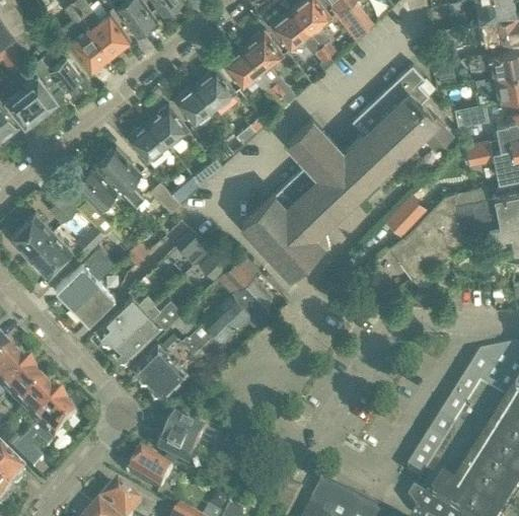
[(0,0),(0,49),(11,42),(15,39),(14,39),(31,26),(12,0),(0,0)]
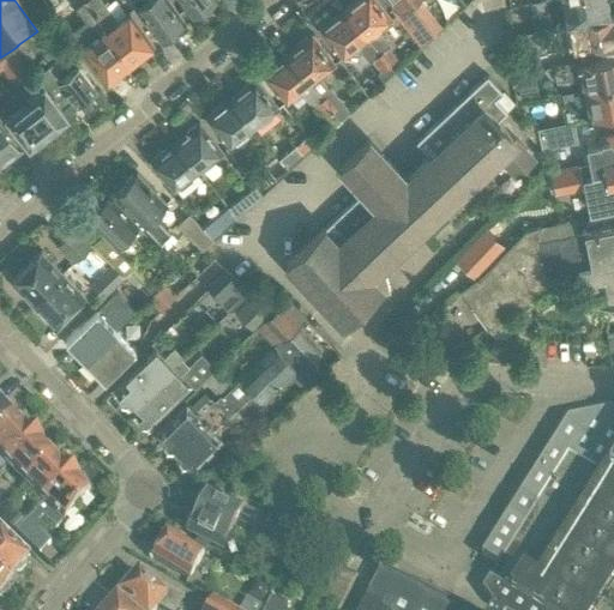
[(100,0),(90,0),(85,4),(130,65),(138,58),(142,58),(149,53),(149,50),(152,47),(128,13),(116,23),(100,0)]
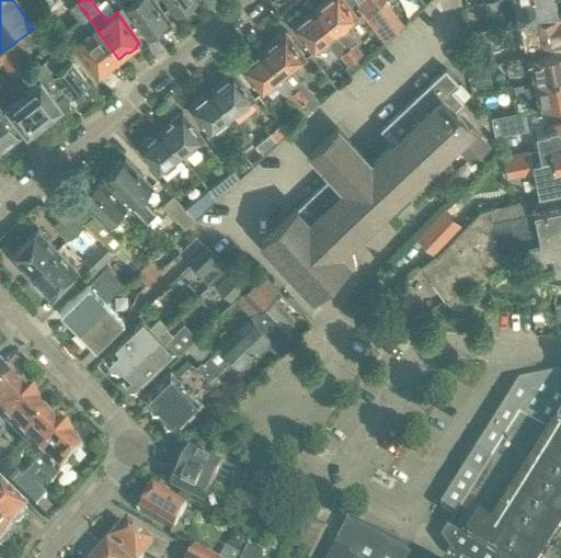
[(132,0),(113,0),(121,10),(124,8),(147,37),(156,30),(159,31),(163,26),(163,23),(168,21),(151,0),(132,0)]
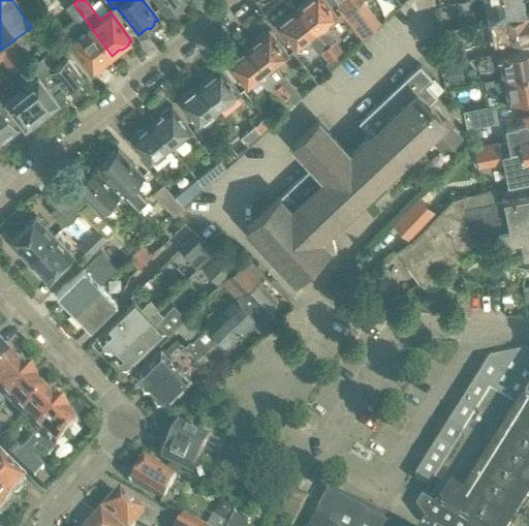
[(153,0),(164,16),(166,14),(164,11),(168,8),(172,10),(180,4),(178,2),(180,0),(183,0),(185,1),(185,0),(153,0)]
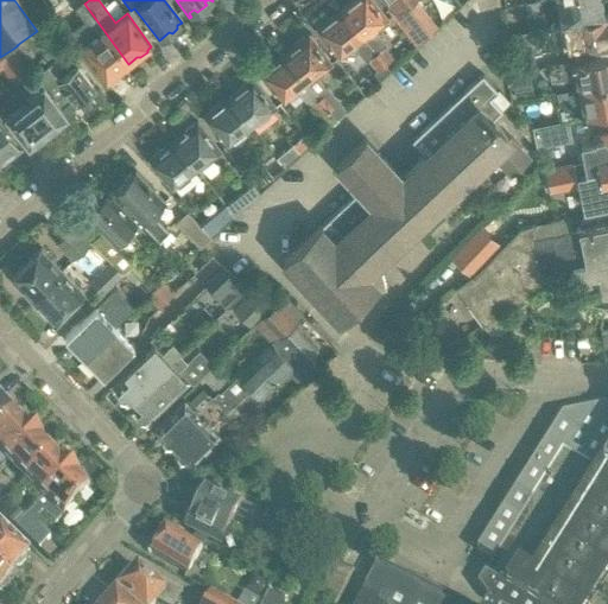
[(377,56),(384,50),(387,48),(374,33),(388,21),(371,0),(354,0),(341,11),(365,40),(377,56)]
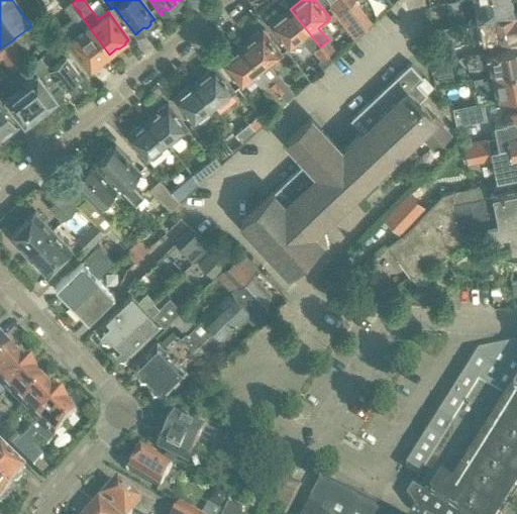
[(325,0),(333,9),(331,11),(354,39),(372,25),(360,11),(351,0),(325,0)]
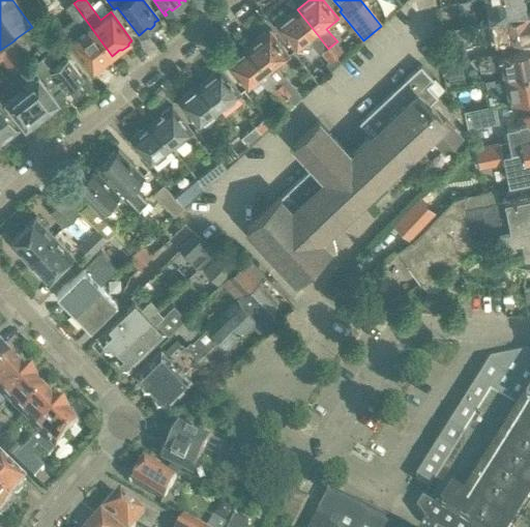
[(415,12),(435,7),(433,0),(409,0),(407,3),(415,12)]
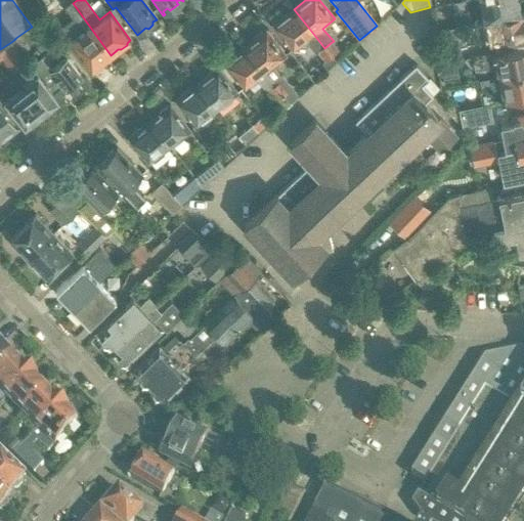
[(485,25),(520,17),(516,0),(483,0),(476,2),(478,10),(482,10),(485,25)]
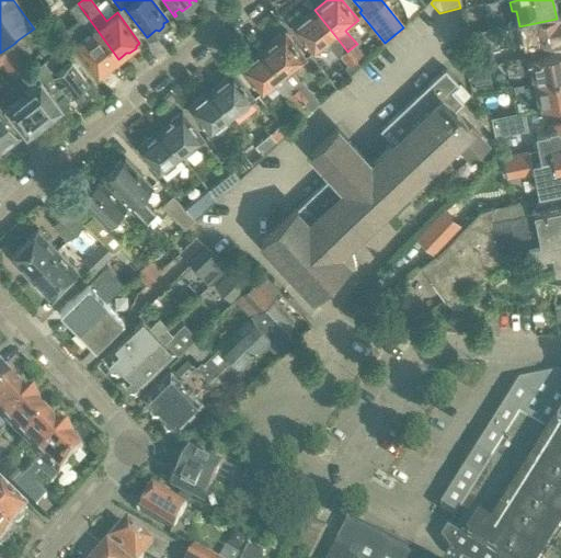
[(118,59),(78,3),(69,10),(86,32),(87,31),(89,35),(76,45),(98,76),(100,73),(103,73),(109,69),(110,67),(118,59)]
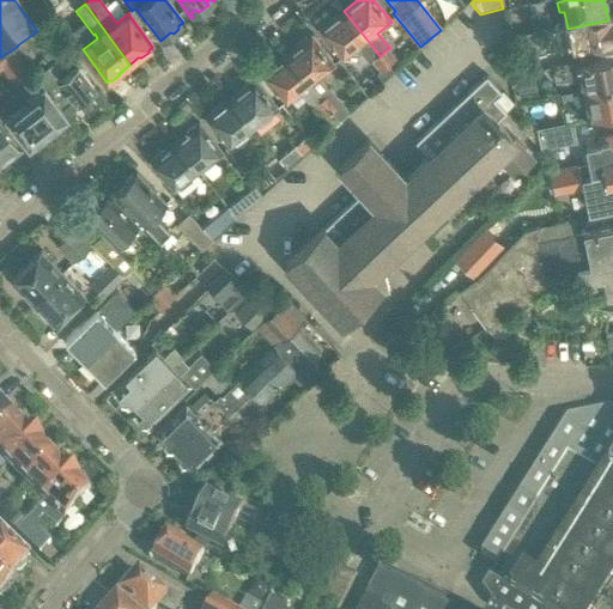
[(532,20),(544,18),(540,5),(528,7),(532,20)]
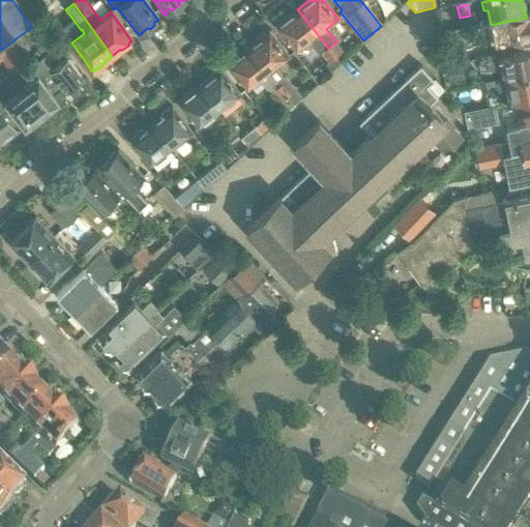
[(328,49),(318,35),(297,9),(276,26),(297,52),(307,44),(318,56),(321,54),(328,49)]
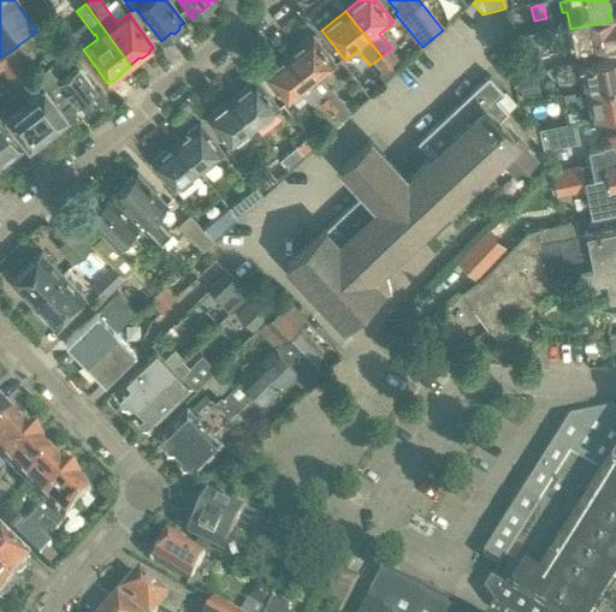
[(568,54),(615,45),(615,19),(611,21),(570,29),(567,30),(568,35),(564,36),(568,54)]
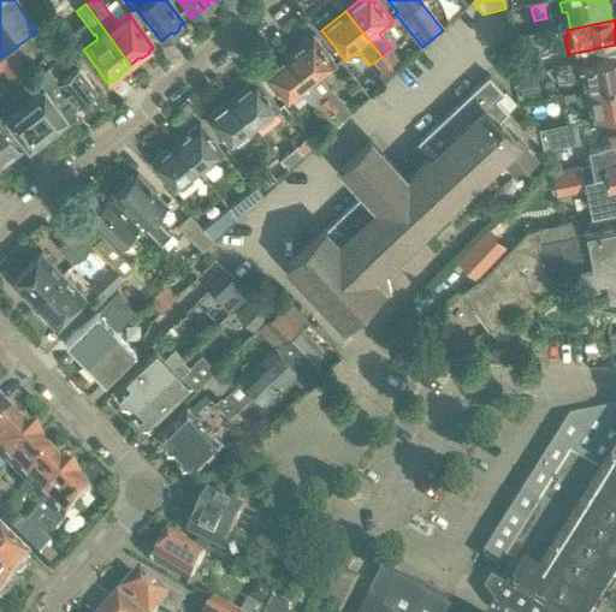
[(543,34),(515,39),(520,64),(549,58),(543,34)]
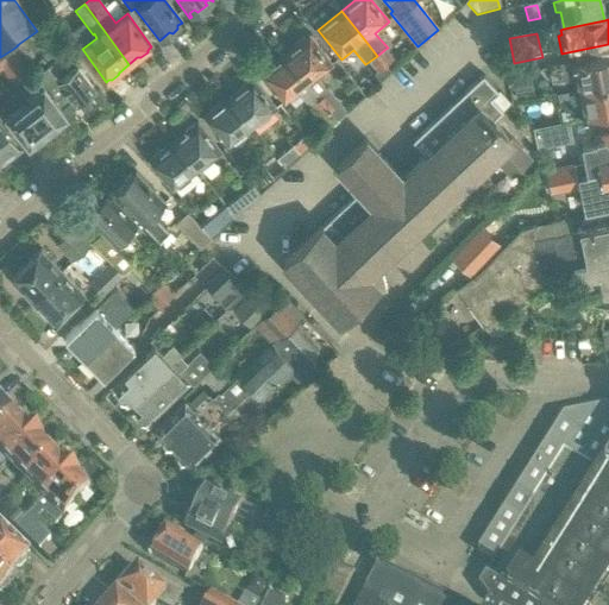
[(326,90),(316,79),(332,67),(309,37),(286,55),(308,84),(338,121),(346,113),(327,89),(326,90)]
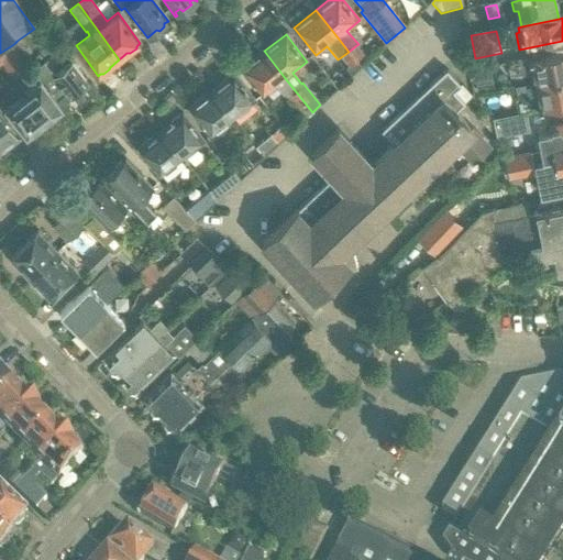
[(12,45),(0,53),(0,67),(2,66),(13,80),(29,68),(12,45)]
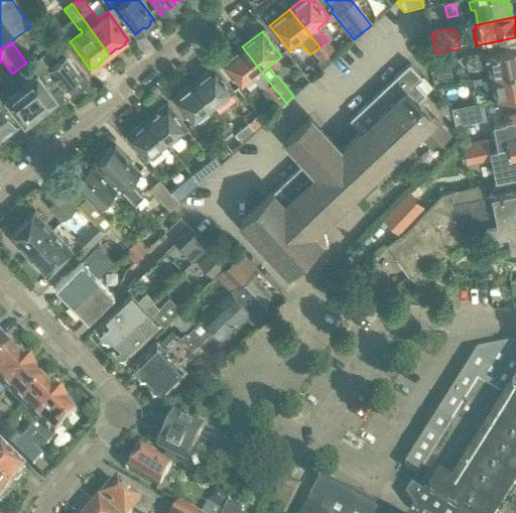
[(319,47),(328,57),(334,51),(326,42),(319,47)]
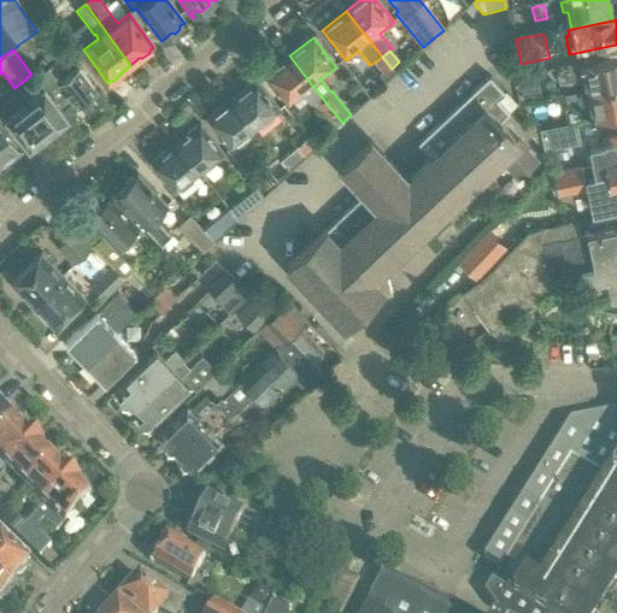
[(342,123),(312,86),(289,56),(265,76),(288,105),(301,94),(311,106),(312,105),(334,134),(342,124),(341,123),(342,123)]
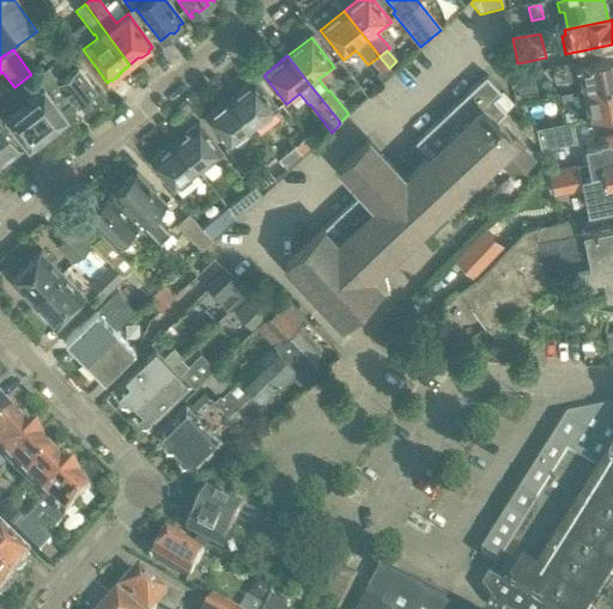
[(381,74),(389,68),(380,56),(371,62),(381,74)]
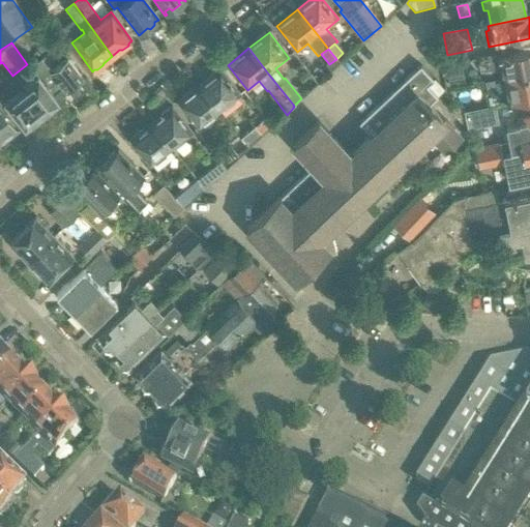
[(514,78),(529,75),(529,49),(478,60),(480,74),(499,70),(498,66),(503,65),(505,80),(514,78)]
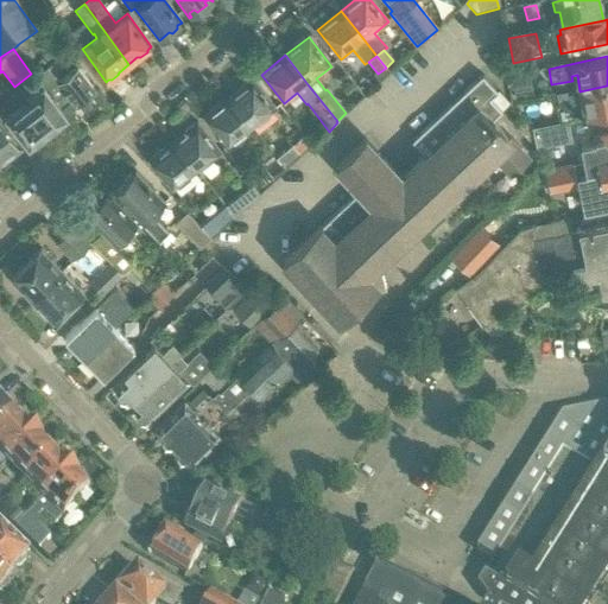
[(55,78),(48,70),(35,80),(43,90),(46,94),(65,118),(95,94),(77,70),(61,83),(56,77),(55,78)]
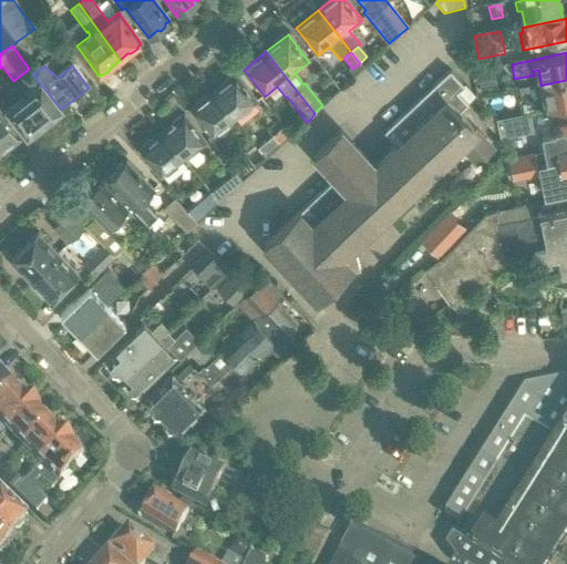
[(266,246),(317,300),(343,276),(361,272),(357,252),(384,225),(381,223),(461,147),(477,165),(493,150),(464,120),(465,119),(461,113),(468,105),(459,94),(465,88),(451,72),(385,133),(399,147),(375,168),(341,132),(317,156),(338,178),(266,246)]
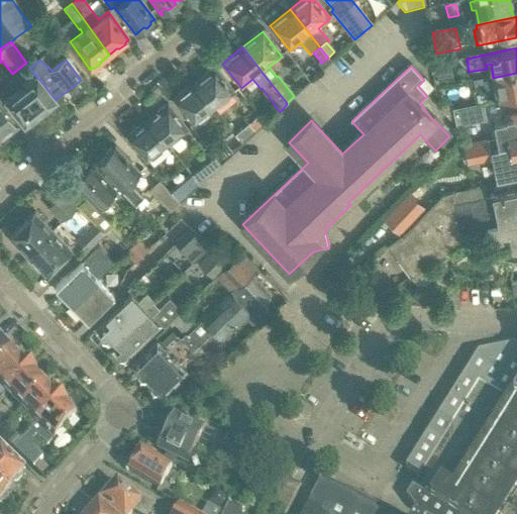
[(453,85),(450,67),(436,74),(439,87),(453,85)]
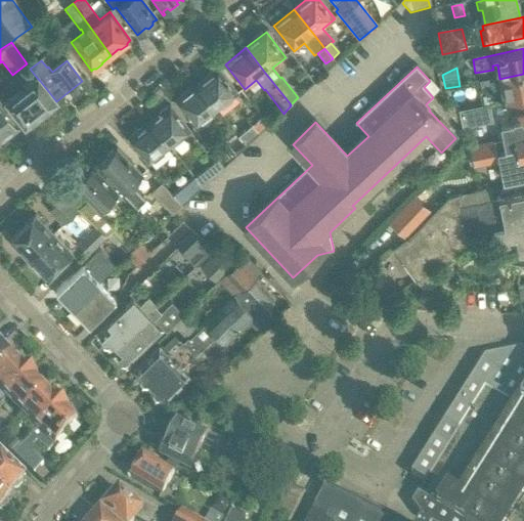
[(198,86),(218,112),(238,95),(218,70),(198,86)]
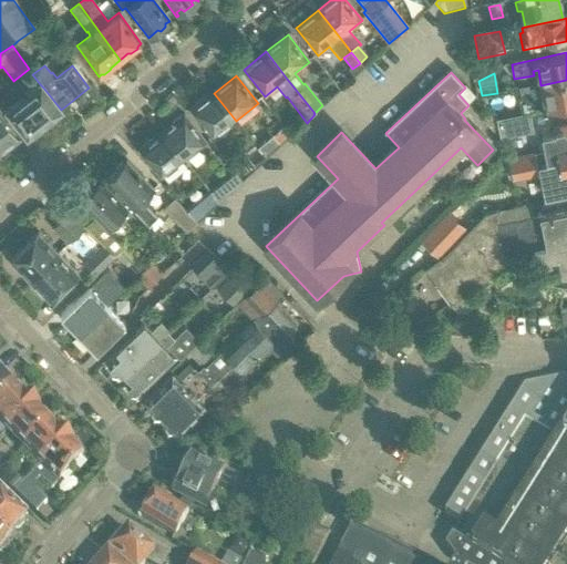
[(566,80),(550,83),(540,85),(519,89),(522,100),(518,100),(522,115),(531,113),(566,106),(566,80)]
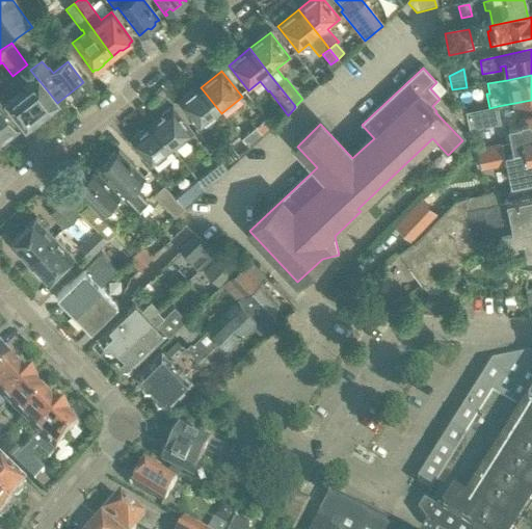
[(37,79),(5,103),(25,128),(57,103),(41,82),(37,79)]
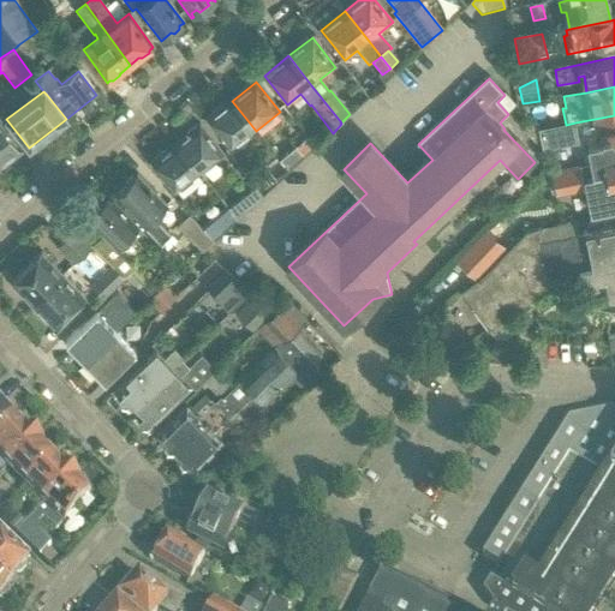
[(232,150),(256,131),(232,101),(208,120),(232,150)]
